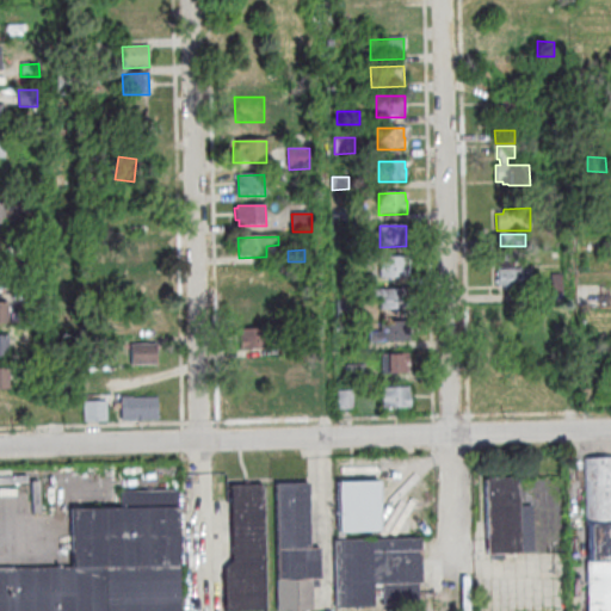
[(381,258),(407,258),(407,265),(408,265),(408,278),(381,279),(381,258)]
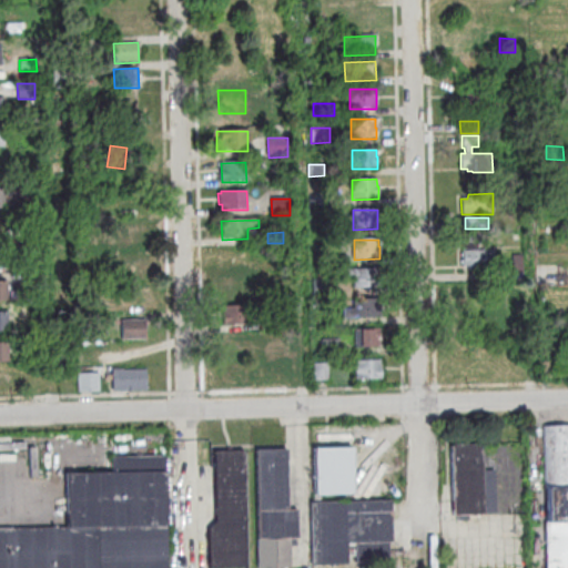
[(462,252),(494,251),(494,270),(469,271),(469,267),(463,267),(462,252)]
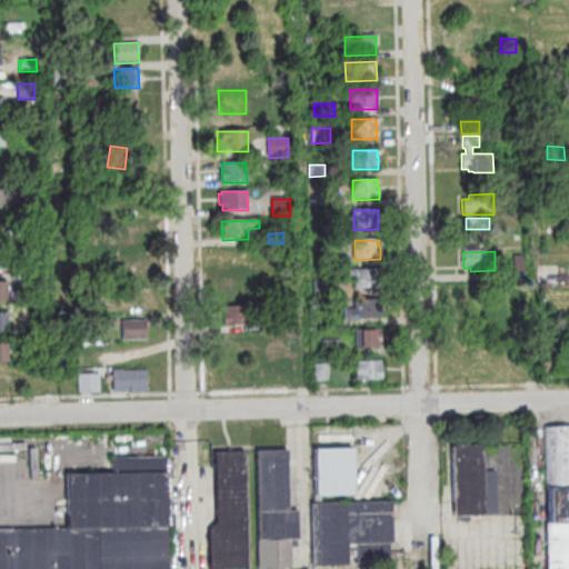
[(513,256),(523,256),(523,282),(508,282),(508,266),(513,266),(513,256)]
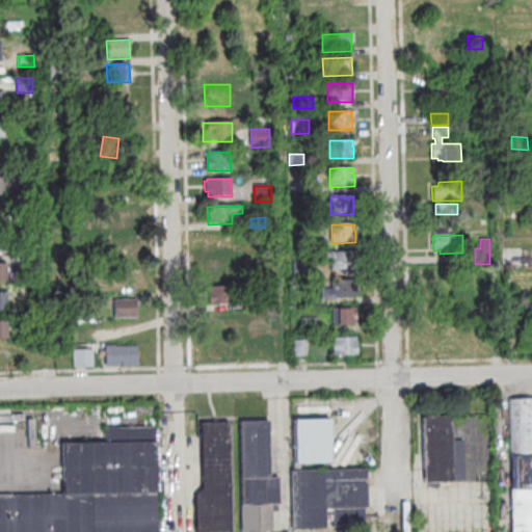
[(331,263),(317,263),(317,253),(354,251),(355,270),(333,271),(331,263)]
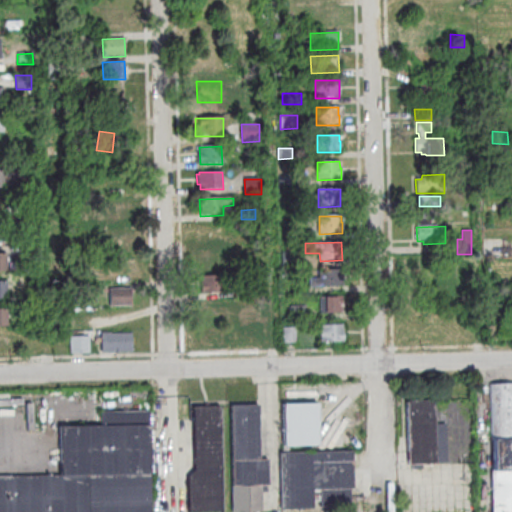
[(23,247),(38,246),(39,257),(23,257),(23,247)]
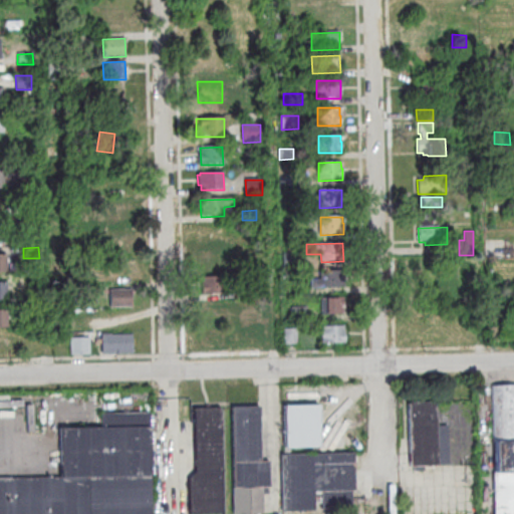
[(202,252),(224,251),(225,268),(203,269),(202,252)]
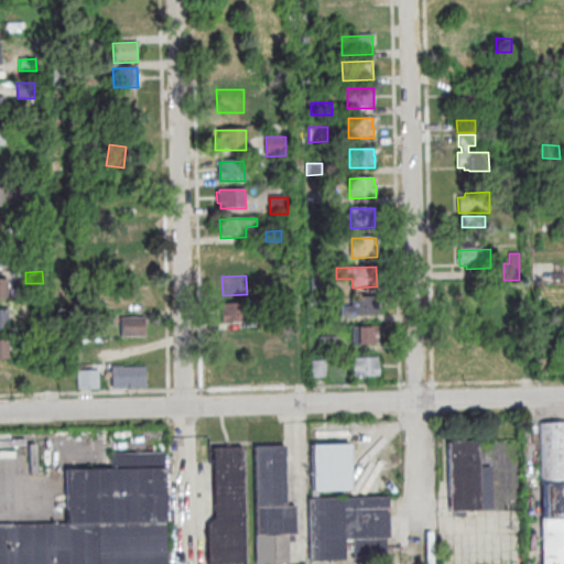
[(312,279),(326,279),(327,293),(312,293),(312,279)]
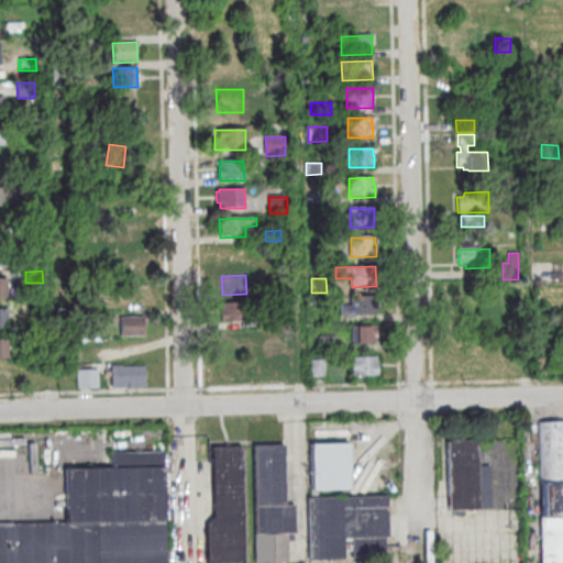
[(264,287),(280,286),(280,298),(264,298),(264,287)]
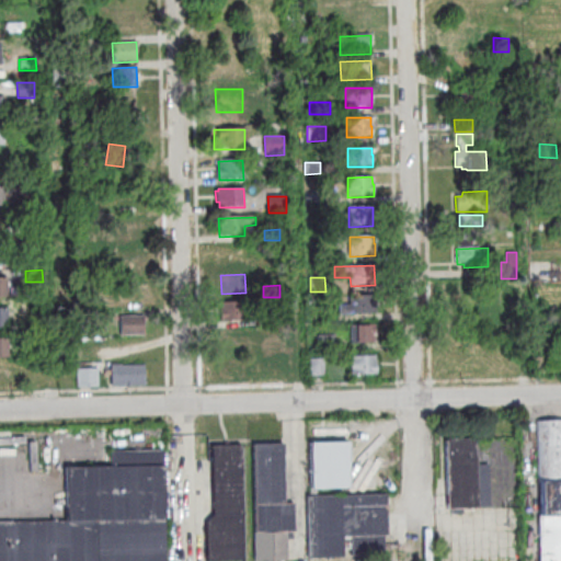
[(356,306),(356,296),(376,296),(376,315),(339,316),(339,306),(356,306)]
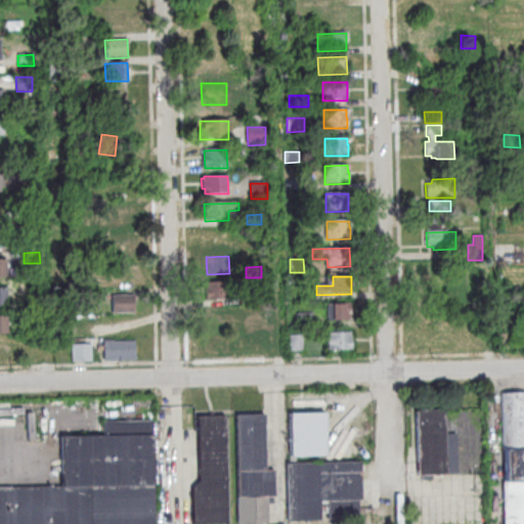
[(206,282),(229,282),(230,301),(207,301),(206,282)]
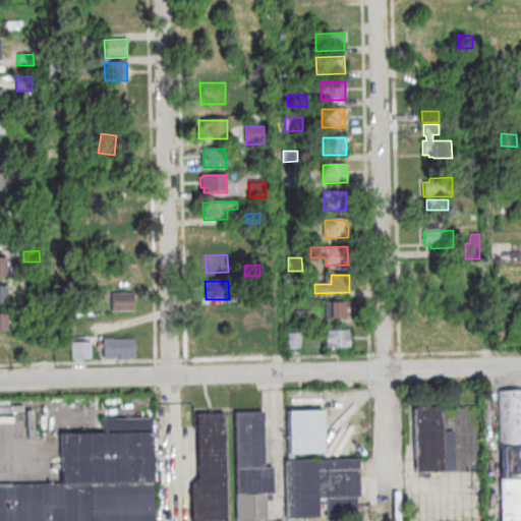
[(242,290),(253,290),(253,303),(242,303),(242,290)]
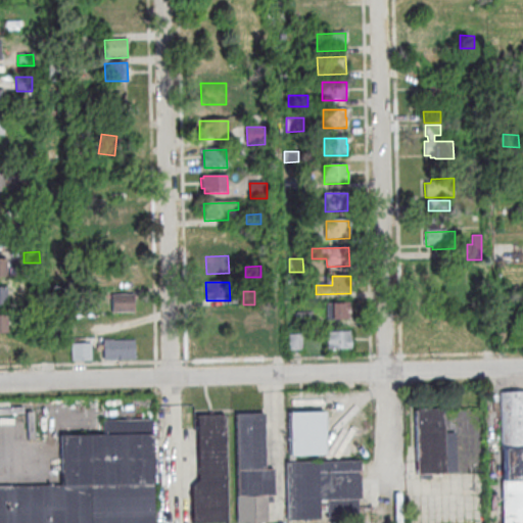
[(111,295),(133,295),(134,313),(111,314),(111,295)]
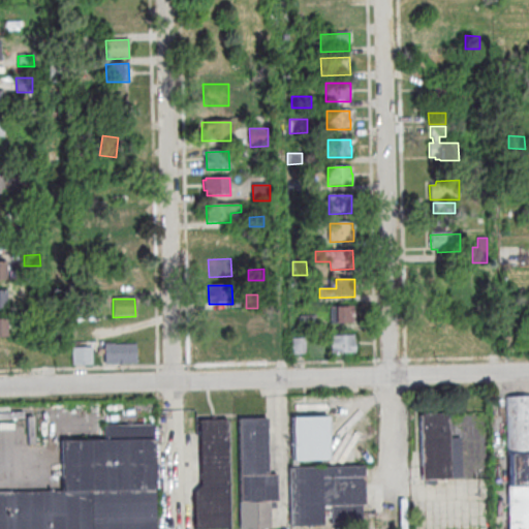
[(331,307),(354,307),(354,324),(331,325),(331,307)]
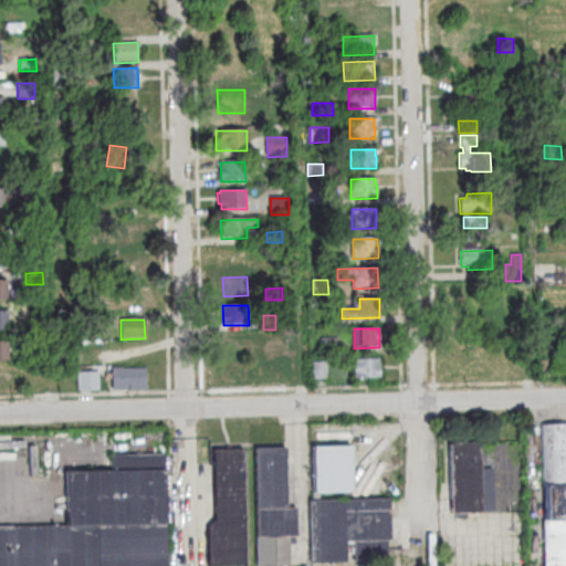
[(221,350),(249,350),(249,332),(221,332),(221,350)]
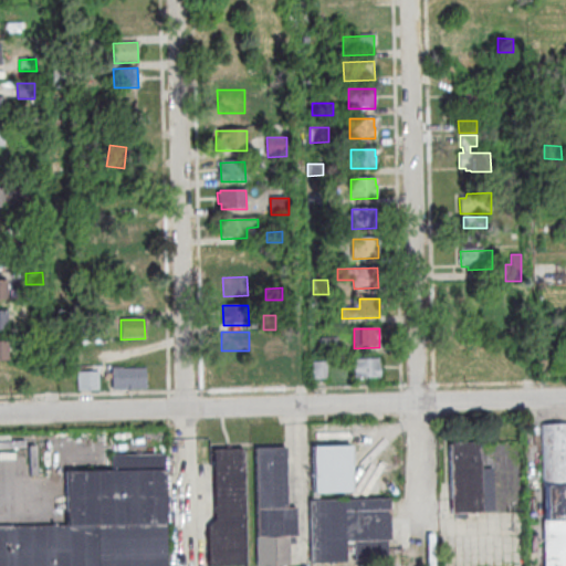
[(321,339),(338,338),(338,355),(321,355),(321,339)]
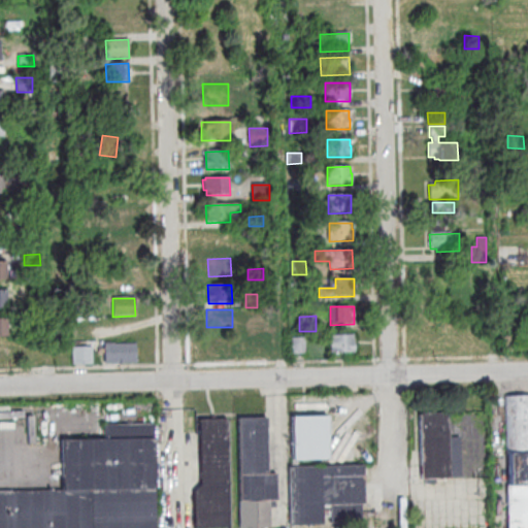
[(0,334),(8,335),(8,317),(0,317),(0,334)]
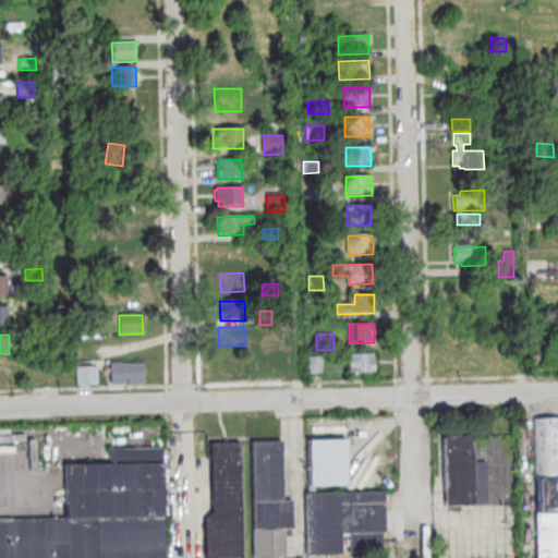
[(349,355),(374,354),(374,361),(375,361),(375,374),(350,374),(349,355)]
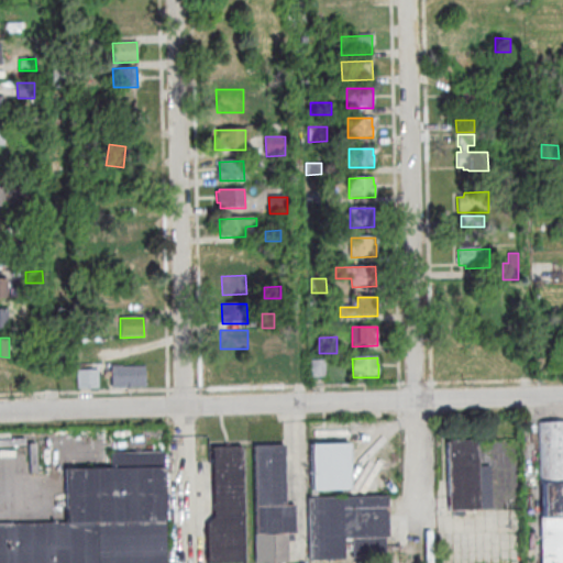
[(534,360),(545,360),(545,375),(534,375),(534,360)]
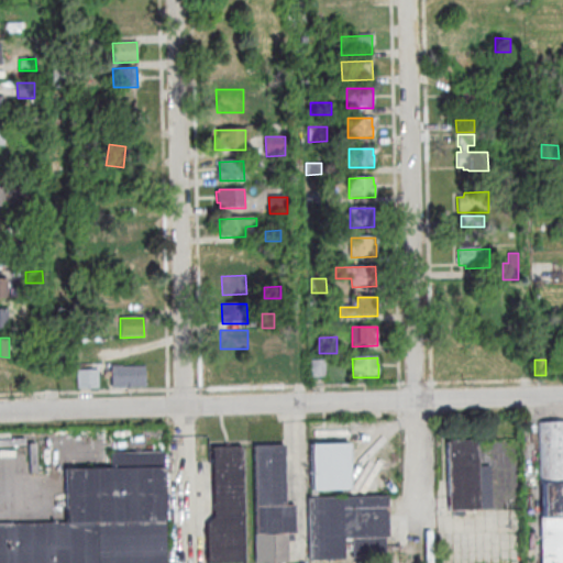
[(326,361),(326,381),(311,382),(311,361),(326,361)]
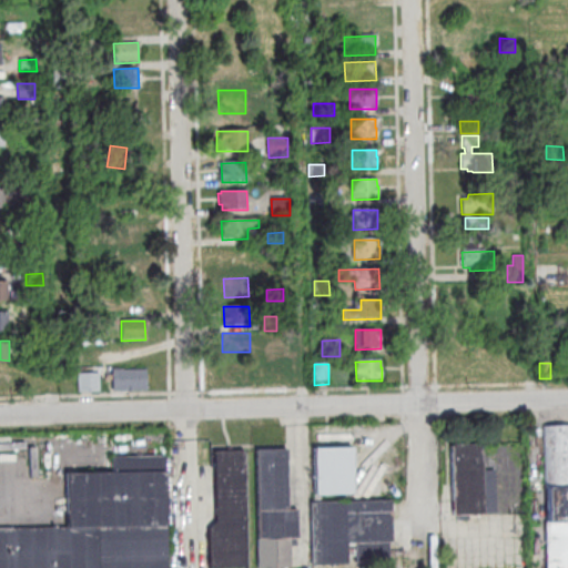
[(112,371),(145,371),(146,392),(112,393),(112,371)]
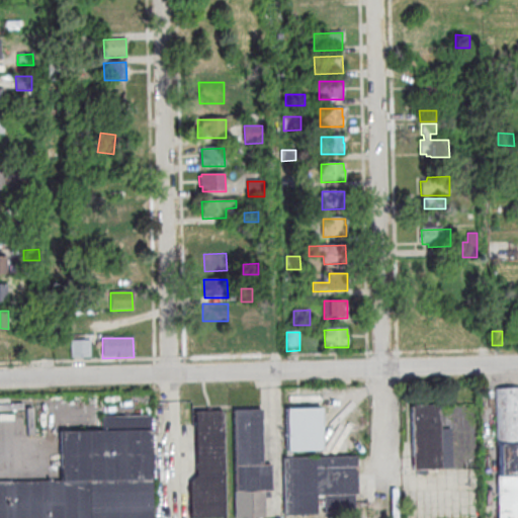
[(71,341),(90,341),(91,358),(71,358),(71,341)]
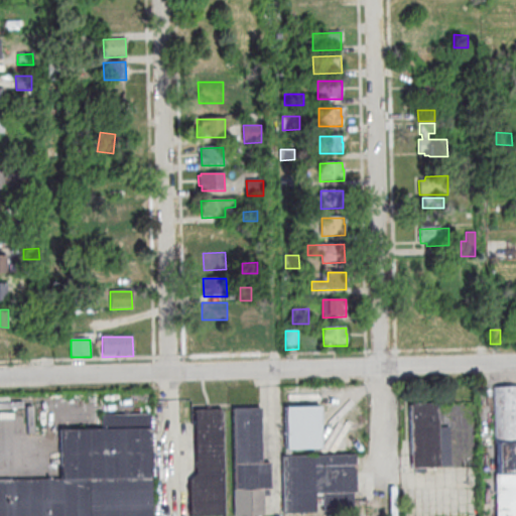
[(515,387),(515,515),(496,515),(494,388),(515,387)]
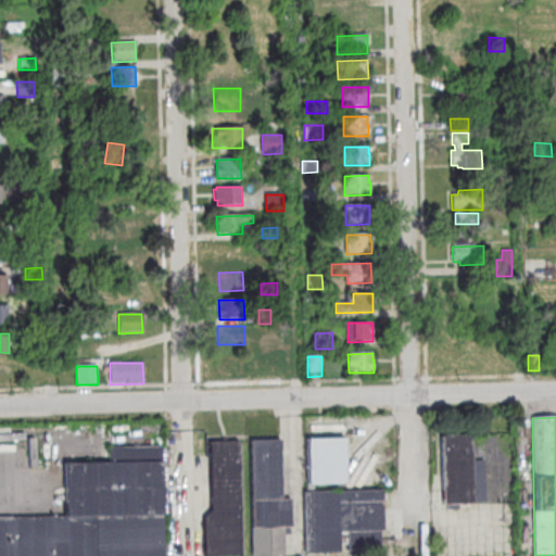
[(474,504),(474,506),(443,506),(441,437),(471,437),(472,462),(484,462),(485,504),(474,504)]
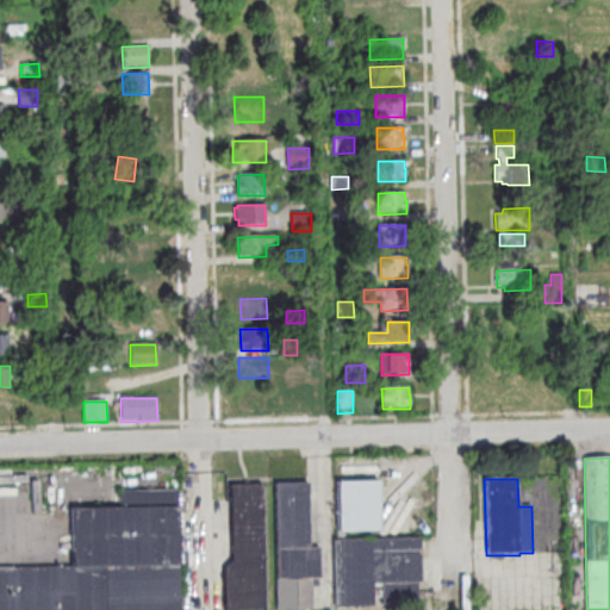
[(338,485),(379,484),(380,534),(338,534),(338,485)]
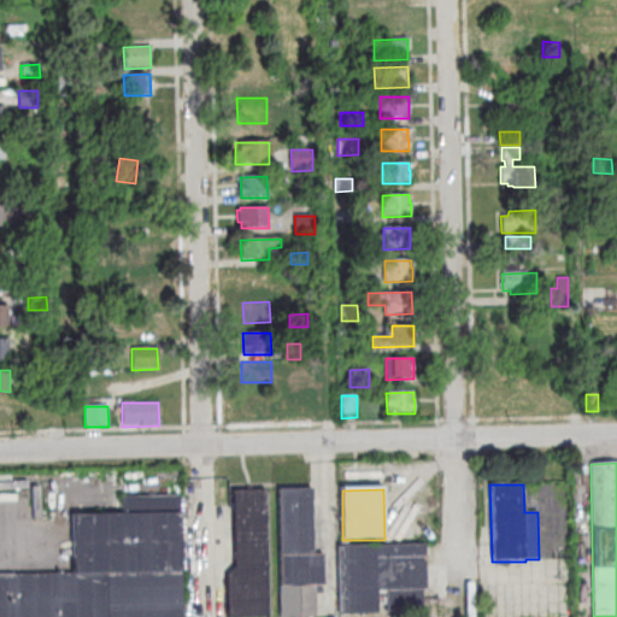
[(227,616),(269,616),(266,491),(233,492),(235,569),(227,576),(227,616)]
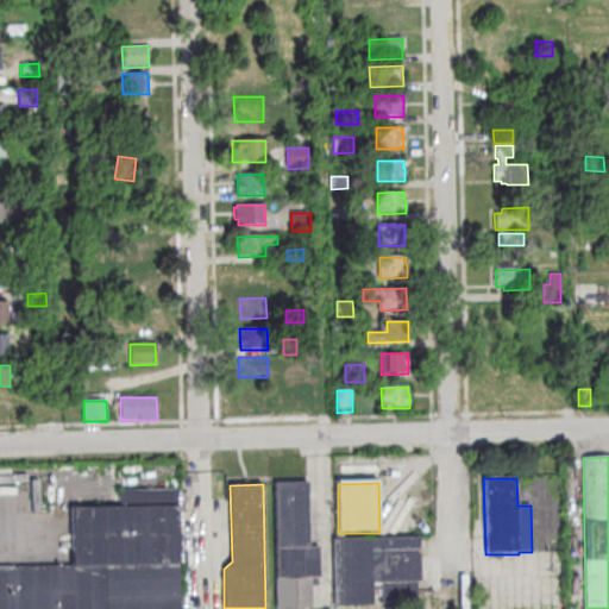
[(275,484),(277,581),(320,579),(319,548),(309,548),(308,484),(275,484)]
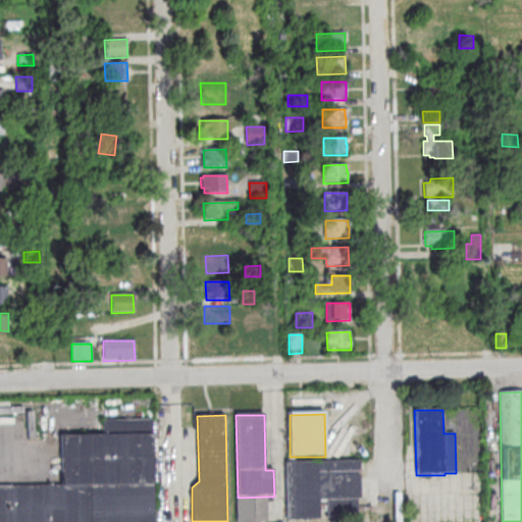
[(0,486),(0,521),(153,521),(152,420),(103,420),(103,434),(61,435),(62,486),(0,486)]
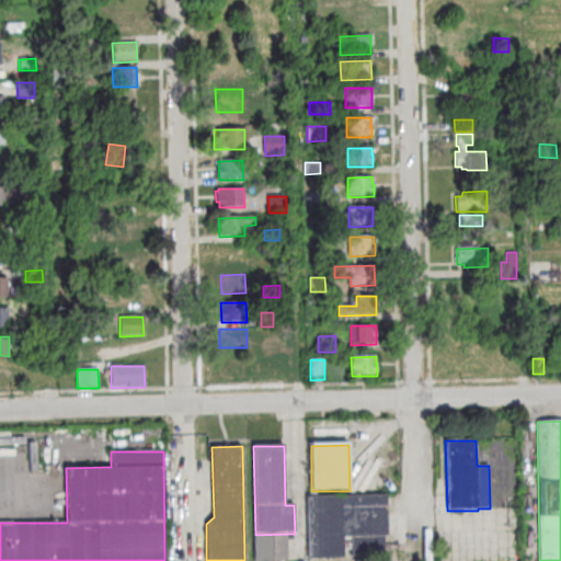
[(384,537),(385,557),(352,558),(352,538),(343,538),(344,559),(310,560),(309,539),(308,497),(386,495),(387,537),(384,537)]
